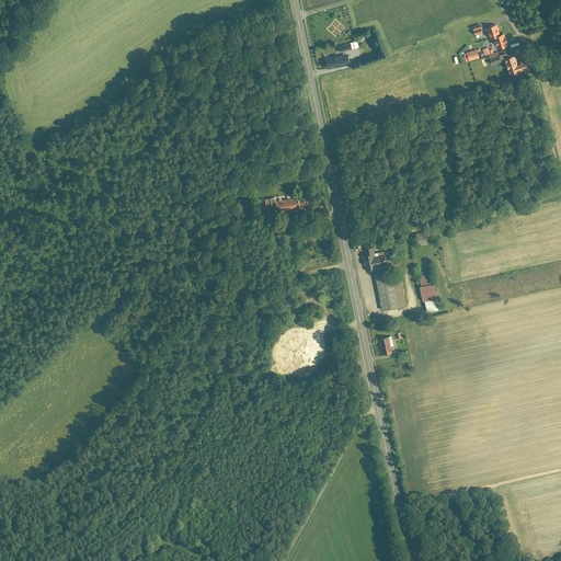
[(470,29),(473,36),(482,33),(479,25),(470,29)]
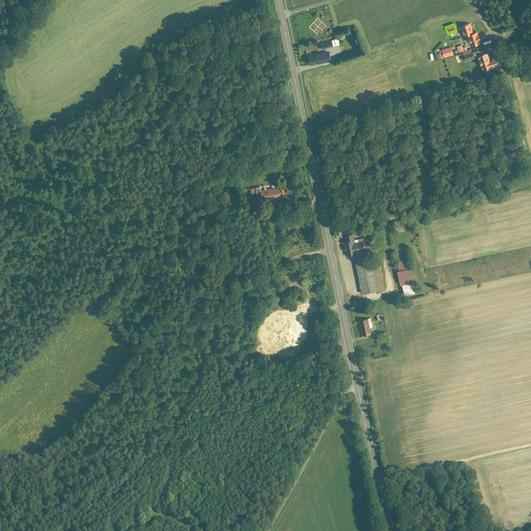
[(458,27),(463,38),(466,37),(469,47),(480,43),(476,31),(470,33),(467,24),(458,27)]
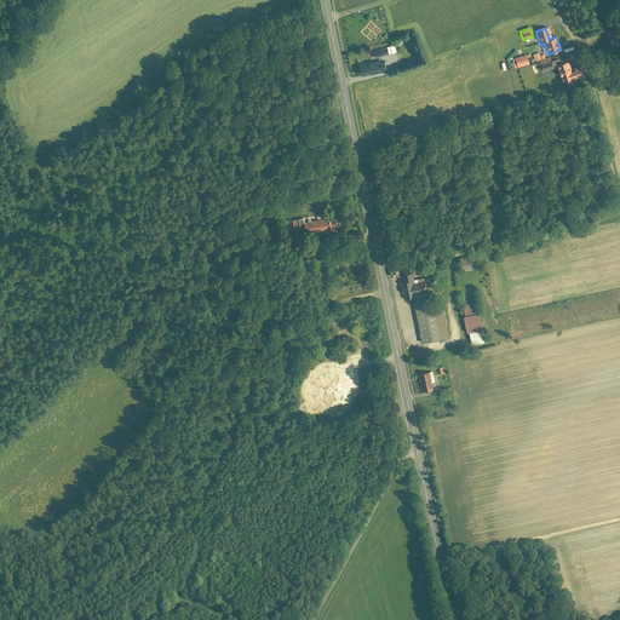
[(374,50),(377,59),(390,56),(388,47),(374,50)]
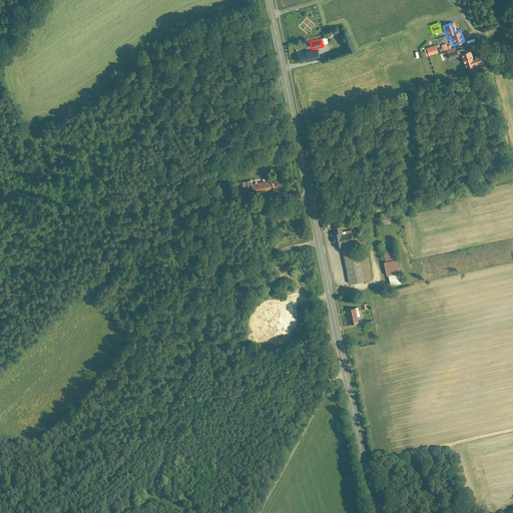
[(440,46),(443,52),(448,50),(446,44),(440,46)]
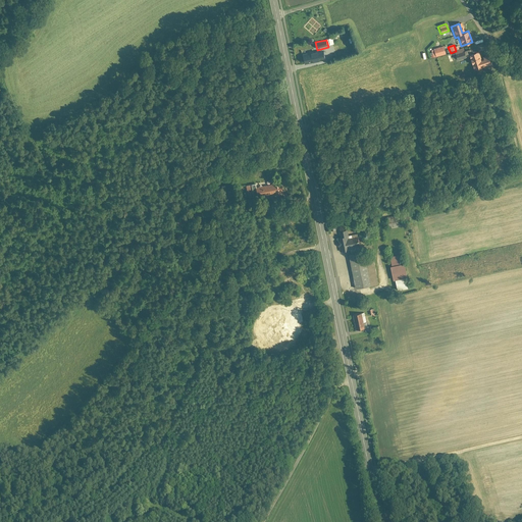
[(432,49),(435,58),(445,55),(442,47),(432,49)]
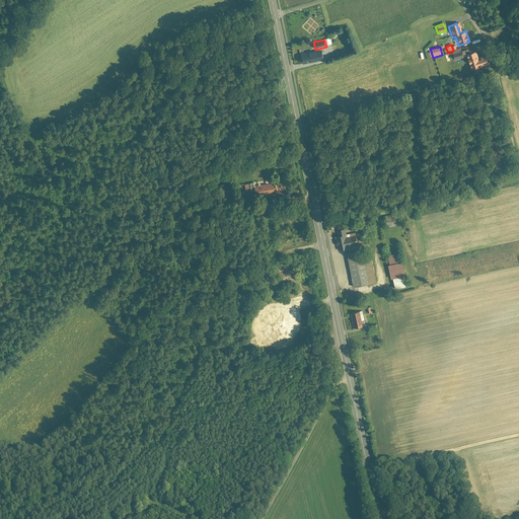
[(480,67),(480,66),(488,64),(485,55),(477,57),(473,49),(465,52),(472,70),(480,67)]
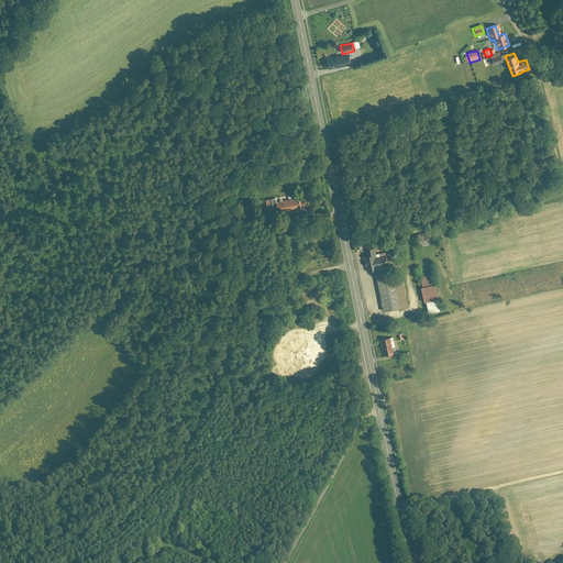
[(351,55),(328,59),(330,70),(353,65),(351,55)]
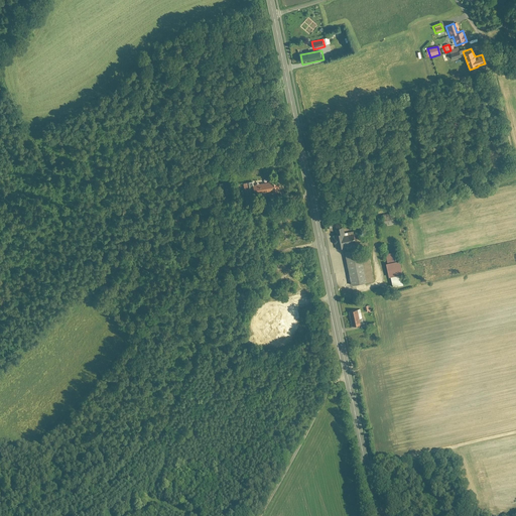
[(448,54),(452,61),(462,57),(459,51),(448,54)]
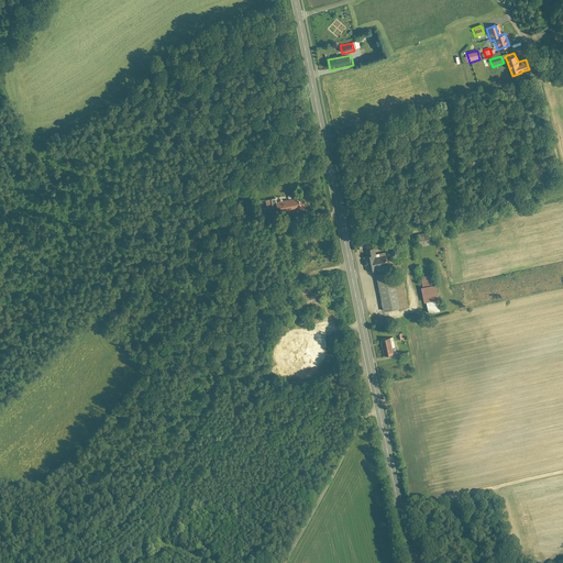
[(271,198),(273,213),(302,210),(300,195),(271,198)]
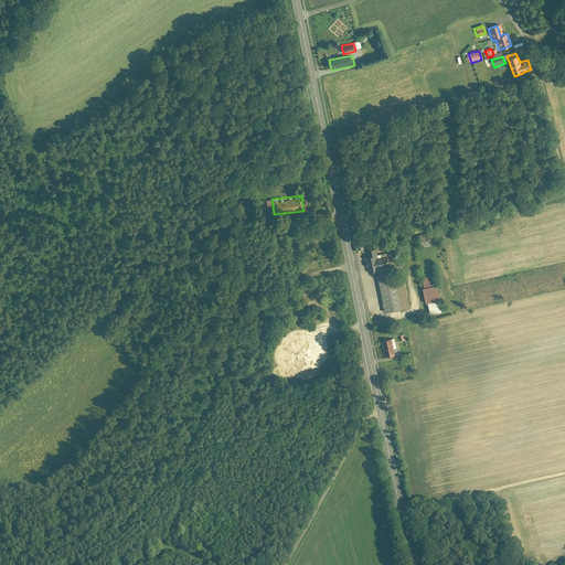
[(422,238),(424,247),(437,245),(436,236),(422,238)]
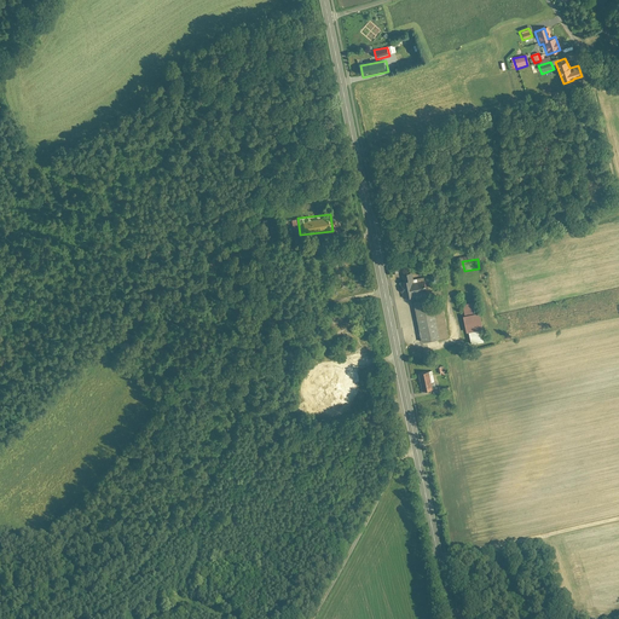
[(426,278),(412,281),(412,279),(398,282),(403,300),(416,298),(415,293),(429,290),(426,278)]
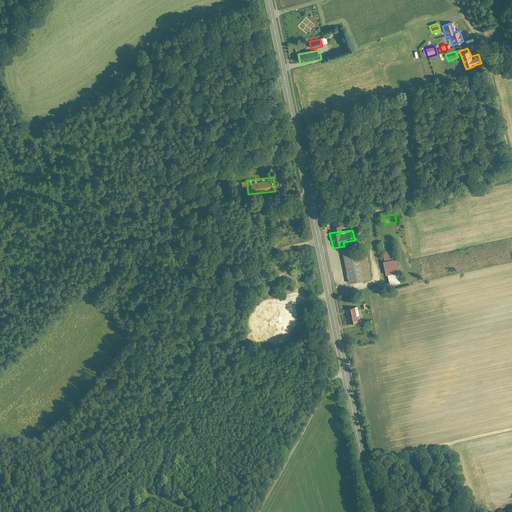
[(343,251),(350,284),(374,279),(367,246),(343,251)]
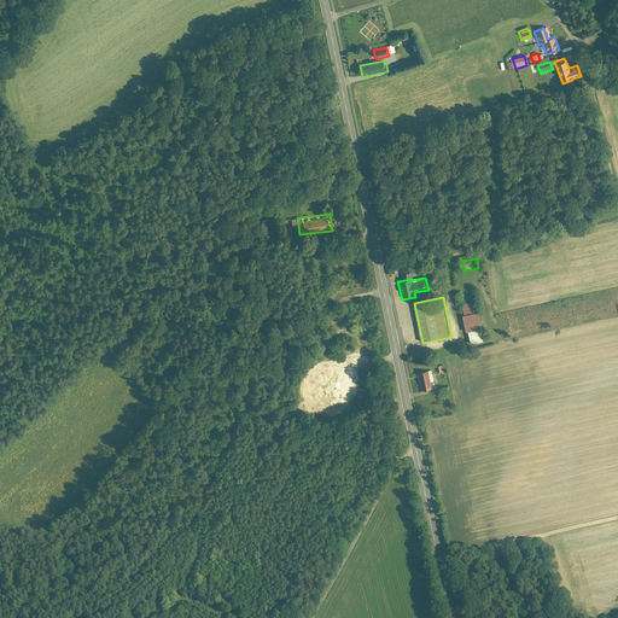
[(466,314),(468,331),(485,328),(482,310),(478,312),(477,302),(465,303),(466,313),(466,314)]
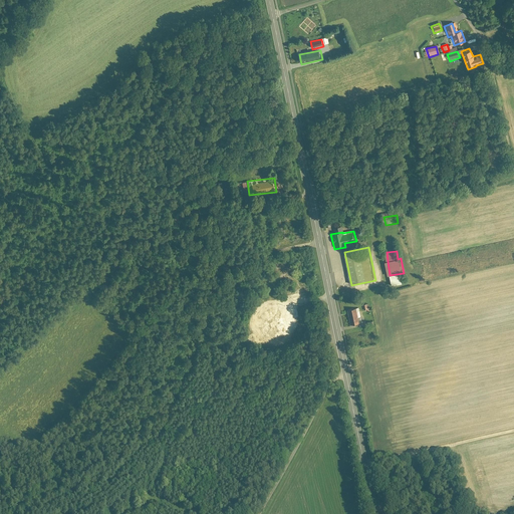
[(392,277),(394,286),(404,284),(402,274),(392,277)]
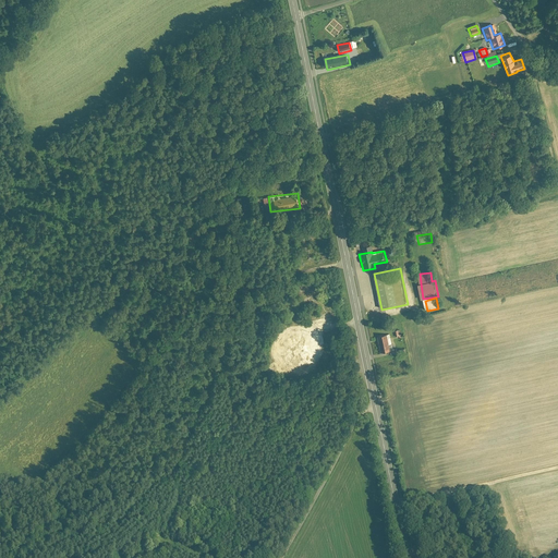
[(377,338),(380,354),(390,352),(386,336),(377,338)]
